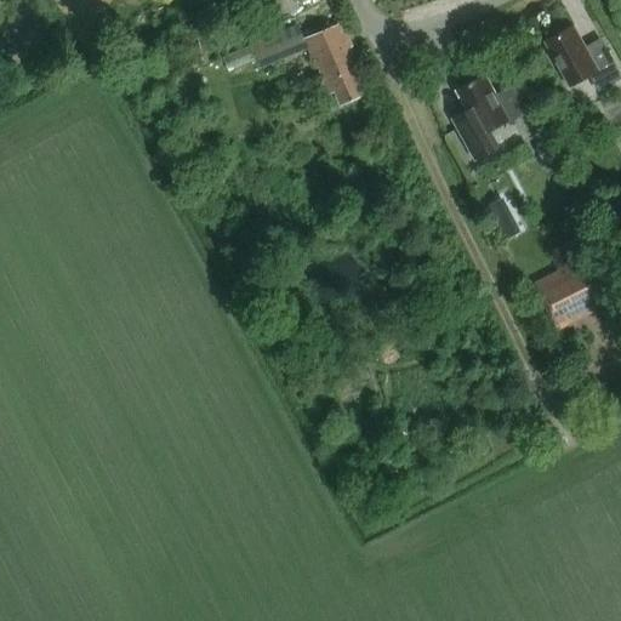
[(279,21),(300,11),(294,0),(271,0),(269,1),(279,21)]
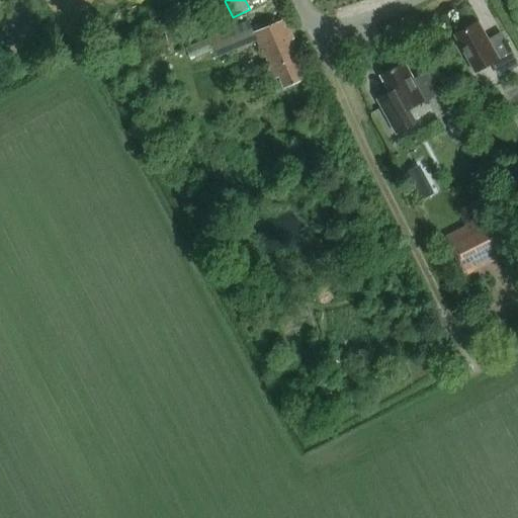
[(300,76),(308,73),(285,21),(255,34),(277,86),(284,83),(286,89),(304,81),(300,76)]
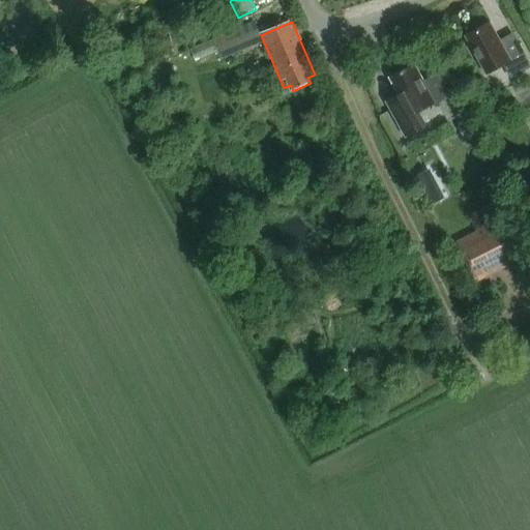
[(529,66),(529,64),(516,38),(502,46),(490,22),(466,35),(487,75),(505,64),(511,77),(529,66)]
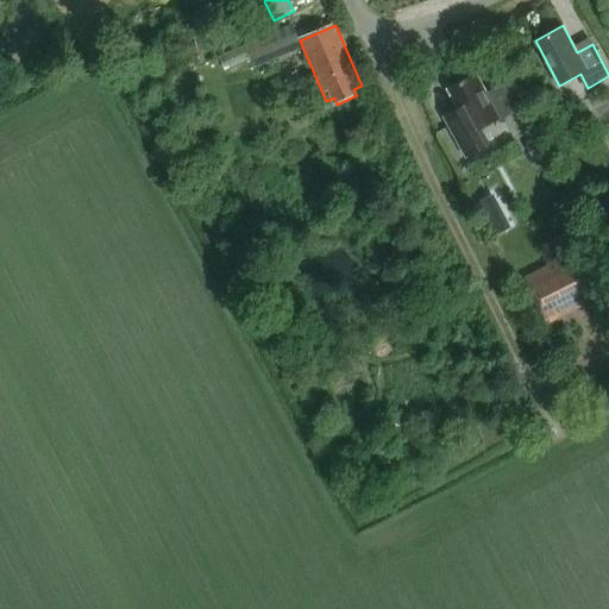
[(245,46),(219,58),(225,71),(251,61),(245,46)]
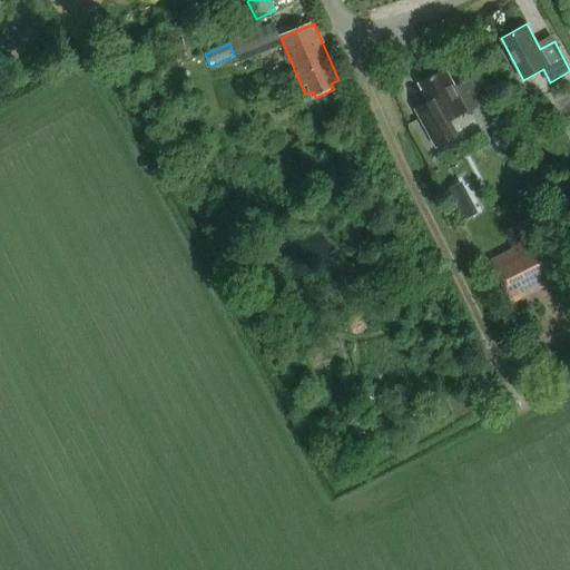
[(455,89),(445,70),(419,85),(433,111),(420,118),(436,148),(453,139),(445,124),(468,111),(470,115),(485,106),(471,80),(455,89)]
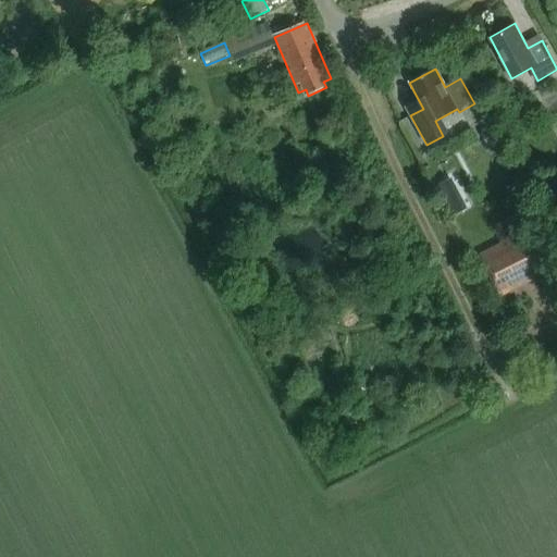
[(502,297),(555,269),(534,227),(480,256),(502,297)]
